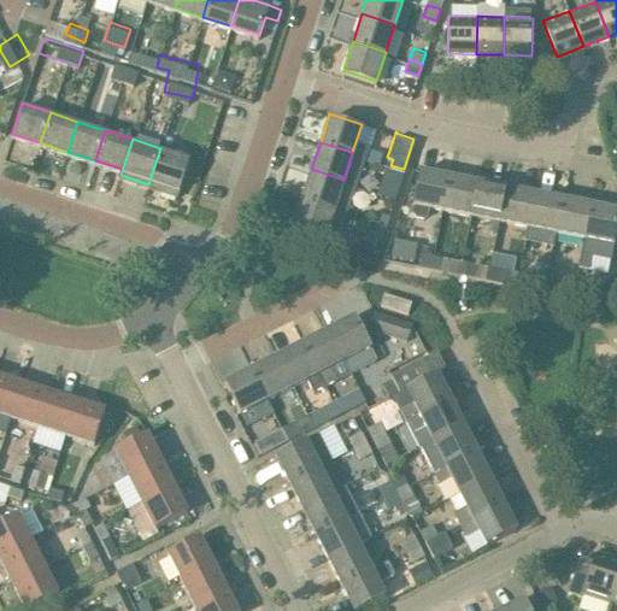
[(160,148),(148,184),(177,193),(189,158),(160,148)]
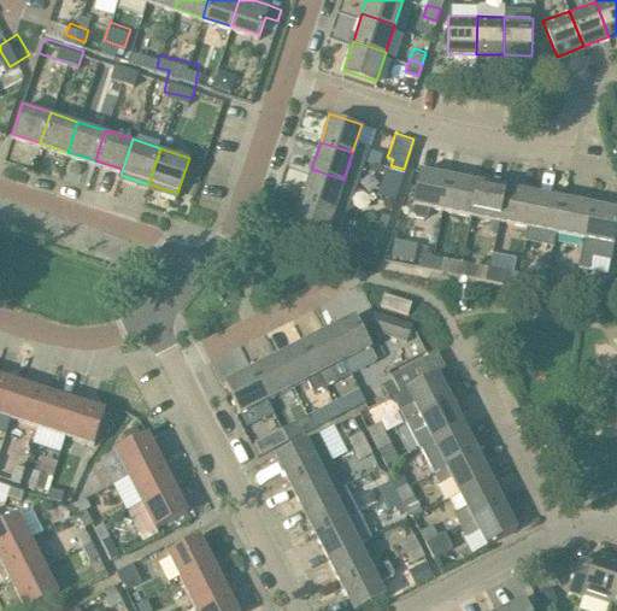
[(391,165),(387,176),(400,181),(404,169),(391,165)]
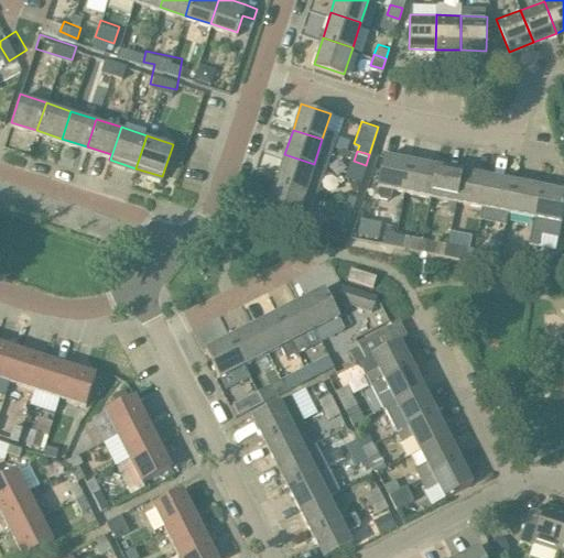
[(404,188),(411,159),(383,153),(378,184),(379,184),(378,192),(380,195),(387,196),(391,194),(392,186),(404,188)]
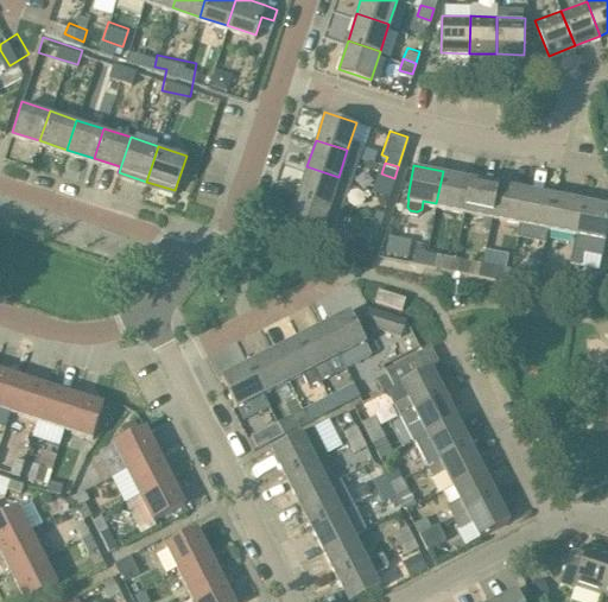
[(298,194),(341,208),(349,181),(339,177),(306,166),(298,194)]
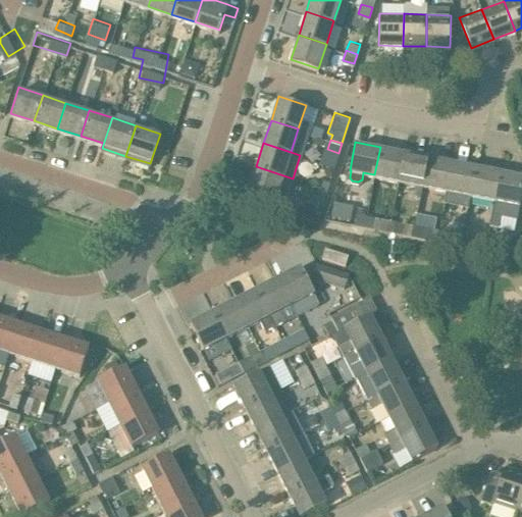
[(380,147),(374,174),(399,179),(404,151),(380,147)]
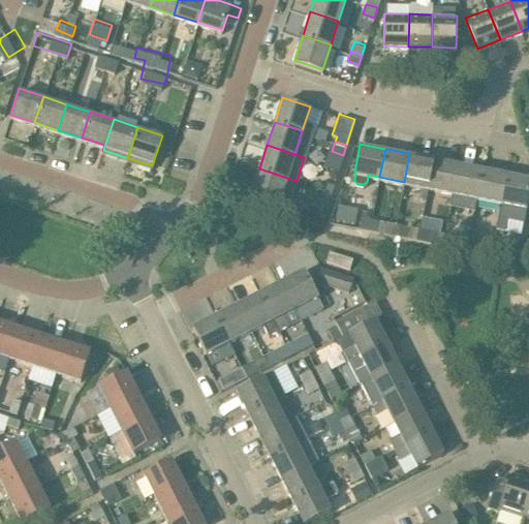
[(409,153),(404,182),(428,187),(434,158),(409,153)]
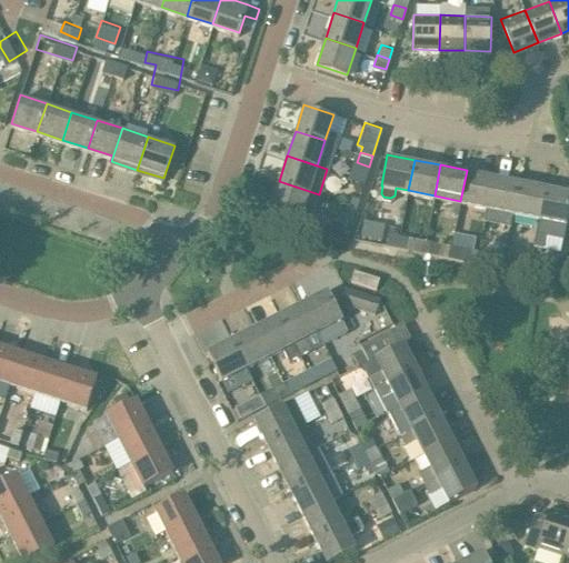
[(467,170),(460,201),(486,205),(487,205),(492,176),(467,170)]
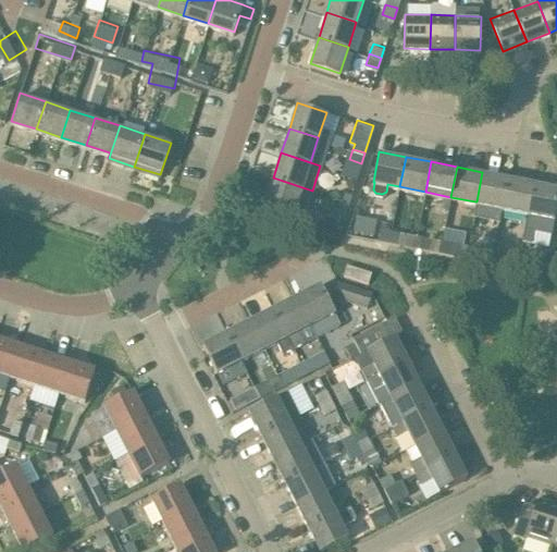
[(499,219),(502,207),(508,176),(482,172),(477,201),(475,201),(474,208),(490,211),(489,217),(499,219)]
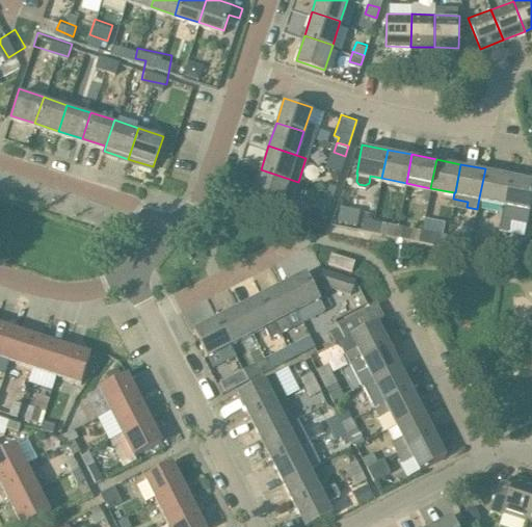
[(504,203),(509,174),(485,168),(479,198),(503,203),(504,203)]
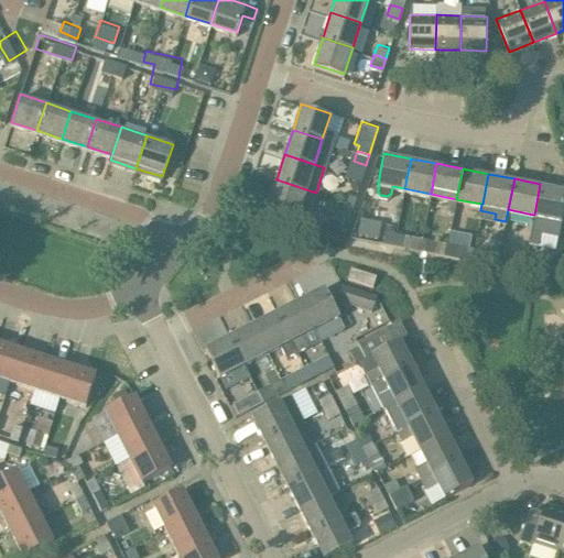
[(277,179),(268,206),(297,216),(297,215),(307,218),(316,195),(316,193),(277,179)]
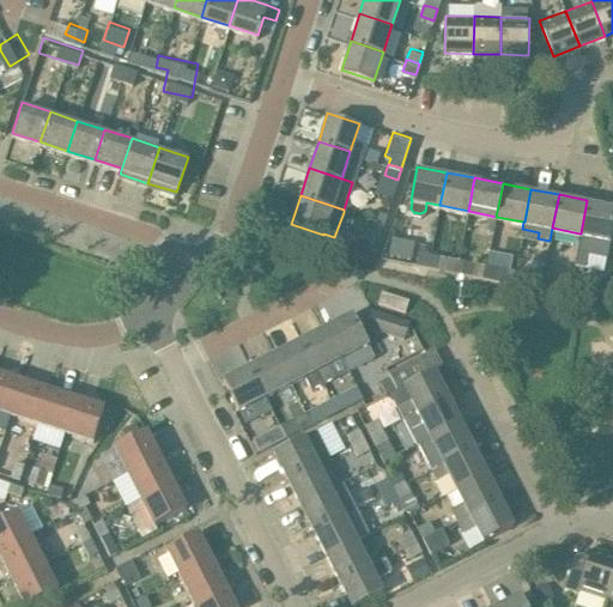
[(612,223),(612,205),(587,200),(581,234),(580,234),(575,262),(584,263),(587,250),(607,255),(612,223)]
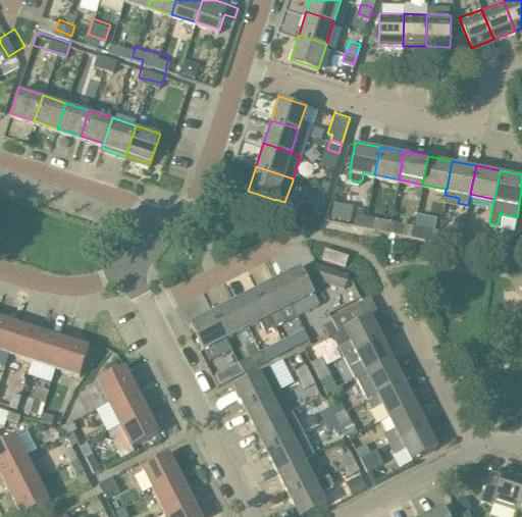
[(326,190),(329,181),(319,176),(316,187),(326,190)]
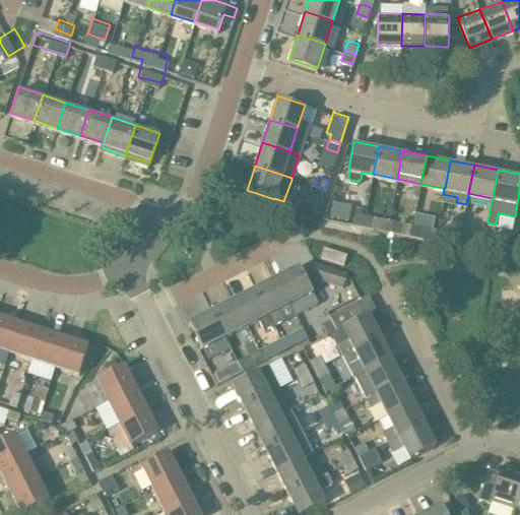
[(325,189),(315,186),(311,195),(322,198),(325,189)]
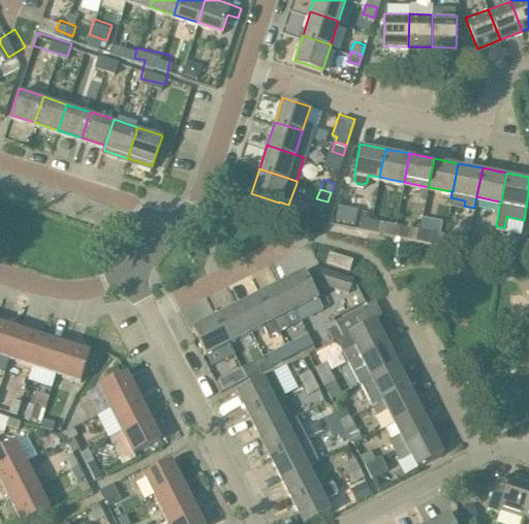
[(337,219),(356,221),(359,205),(338,203),(337,219)]
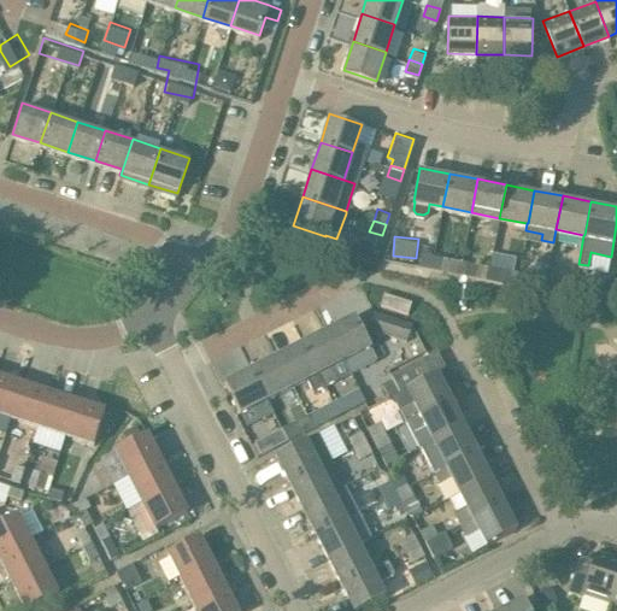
[(432,266),(434,253),(422,251),(419,264),(432,266)]
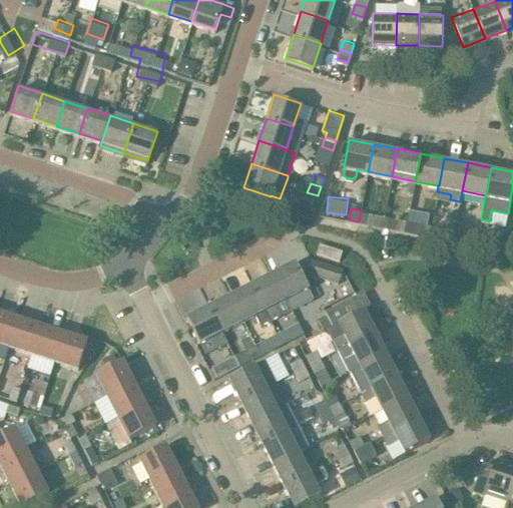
[(361,210),(359,221),(368,222),(370,211),(361,210)]
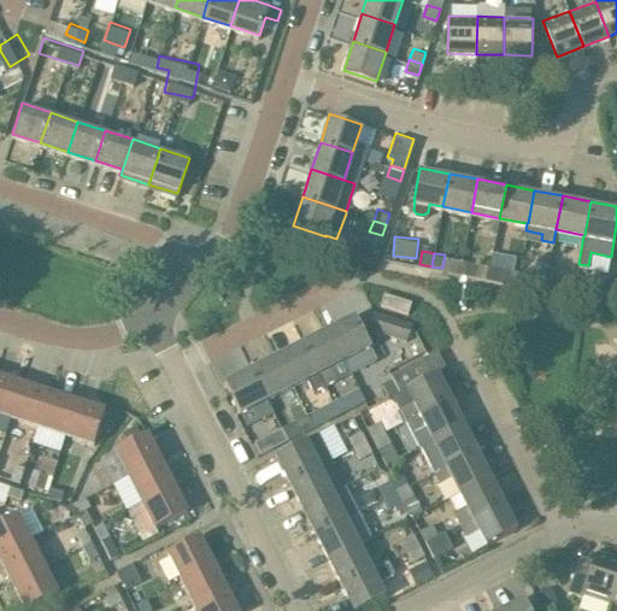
[(491,264),(479,262),(476,275),(487,277),(491,264)]
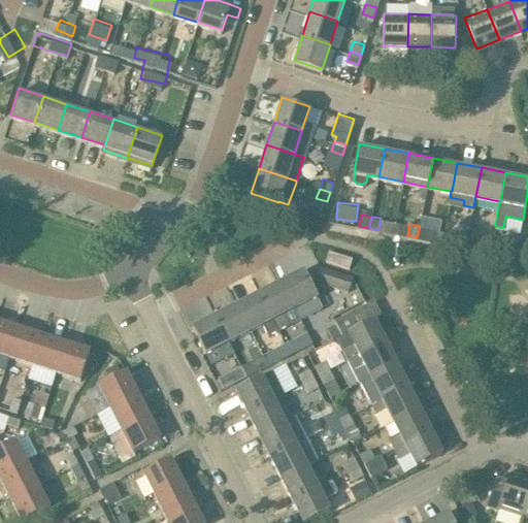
[(420,226),(417,237),(427,239),(429,228),(420,226)]
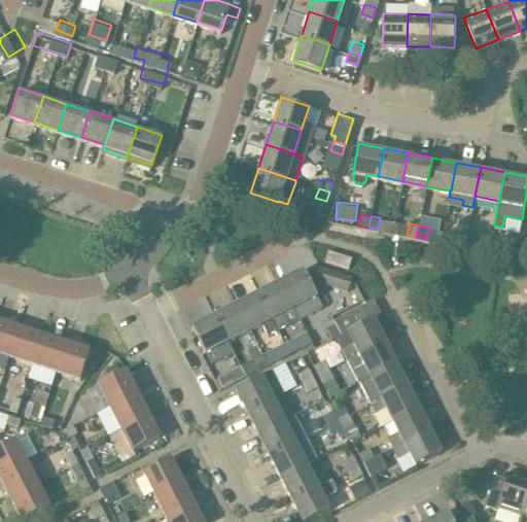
[(428,228),(426,239),(436,241),(440,229),(428,228)]
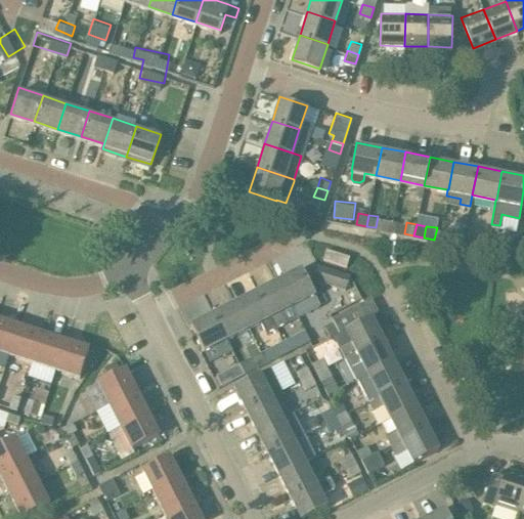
[(463,245),(463,242),(465,233),(454,231),(452,243),(463,245)]
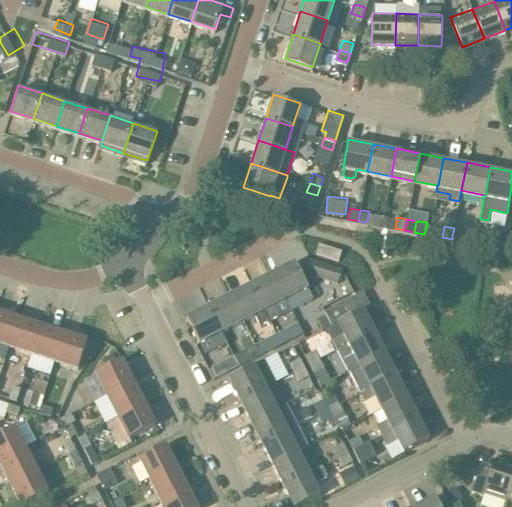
[(452,236),(452,239),(461,241),(464,230),(454,228),(452,236)]
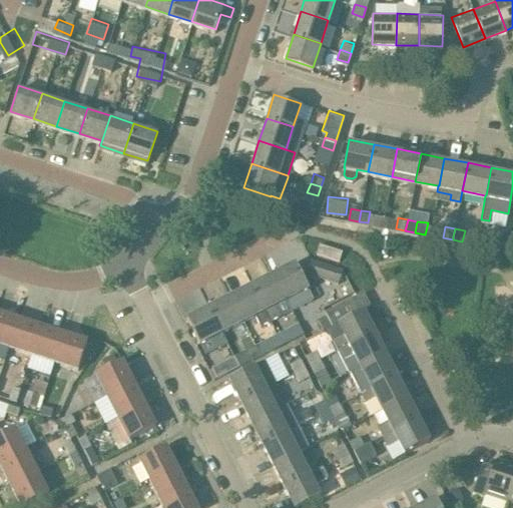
[(476,243),(478,233),(465,230),(462,241),(476,243)]
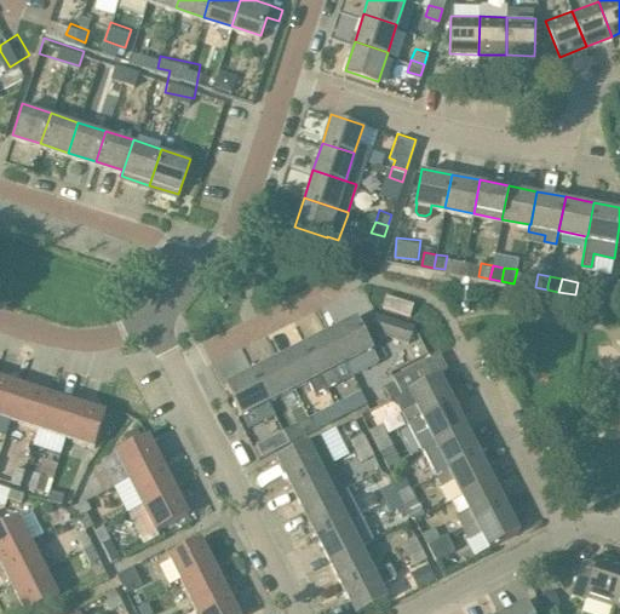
[(577,296),(587,298),(590,285),(578,282),(575,294),(577,296)]
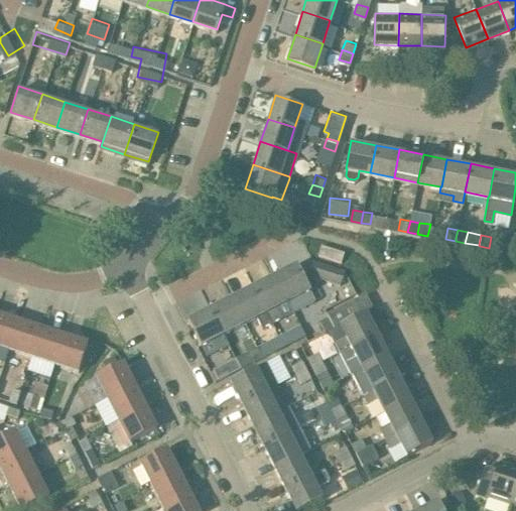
[(338,248),(329,245),(321,243),(318,252),(341,260),(345,250),(338,248)]
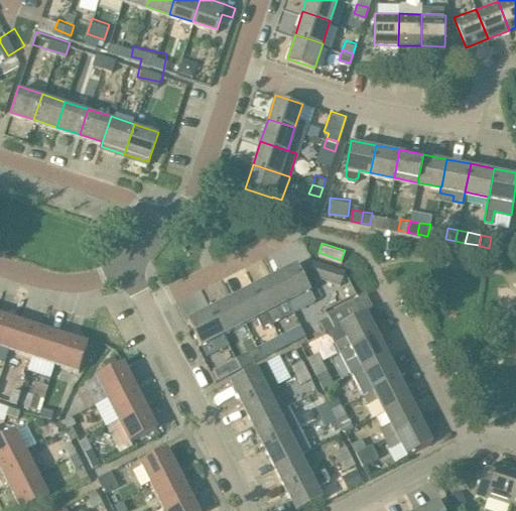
[(297,261),(275,273),(288,298),(293,308),(315,297),(310,287),(310,286),(297,261)]
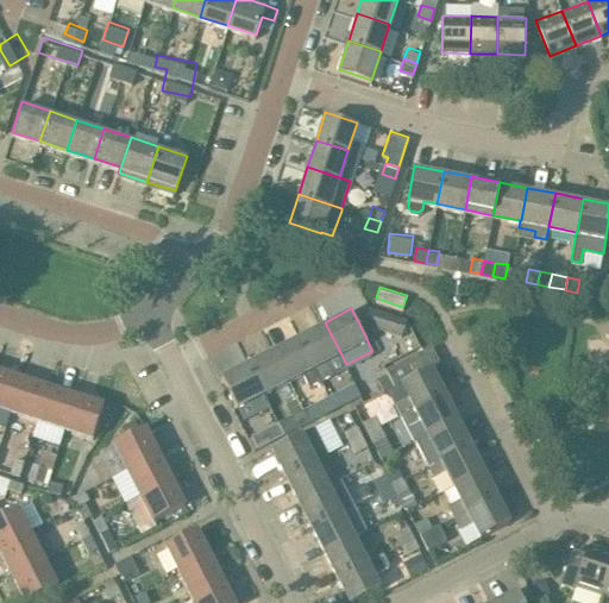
[(340,352),(325,322),(299,334),(314,365),(340,352)]
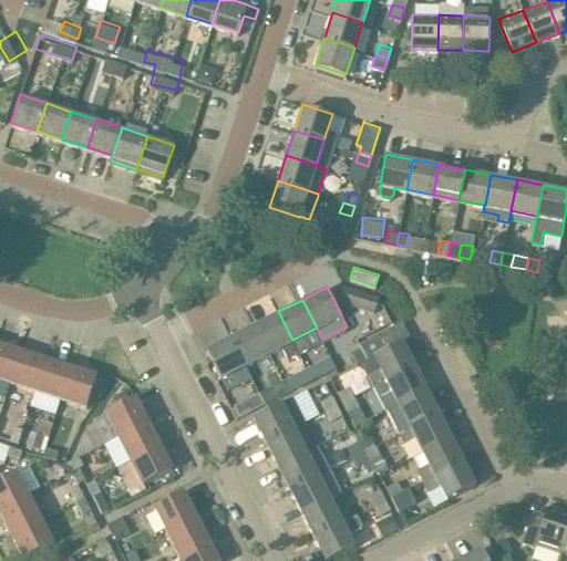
[(292,340),(278,311),(255,323),(269,352),(292,340)]
